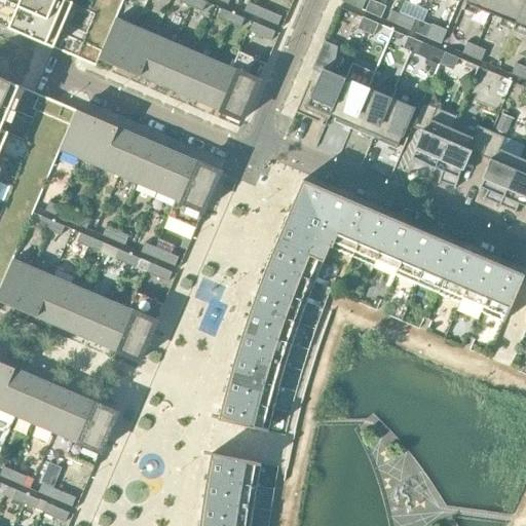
[(63,25),(72,3),(64,0),(21,0),(19,6),(63,25)]
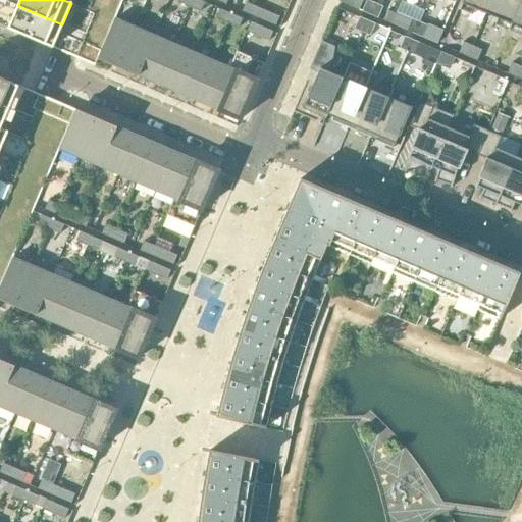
[(95,64),(114,18),(121,0),(66,0),(71,2),(71,3),(62,24),(53,46),(64,50),(95,64)]
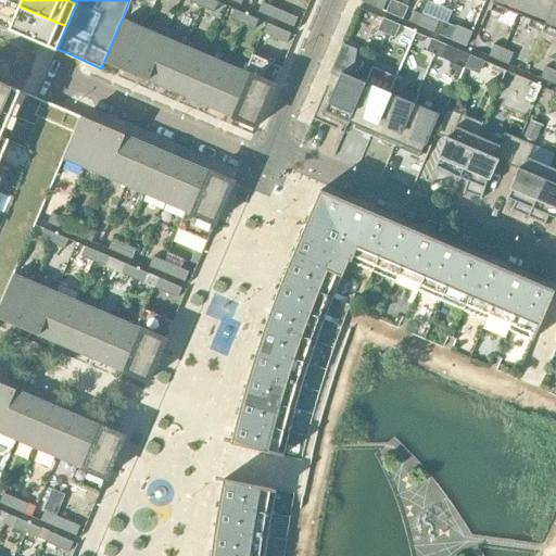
[(218,1),(215,0),(202,0),(200,5),(214,11),(218,1)]
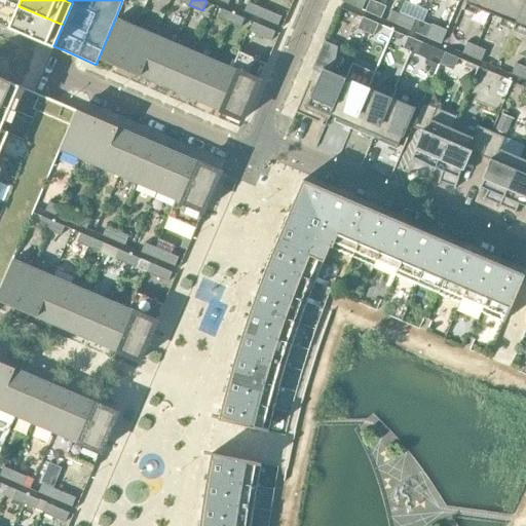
[(373,14),(378,2),(372,0),(370,0),(366,10),(373,14)]
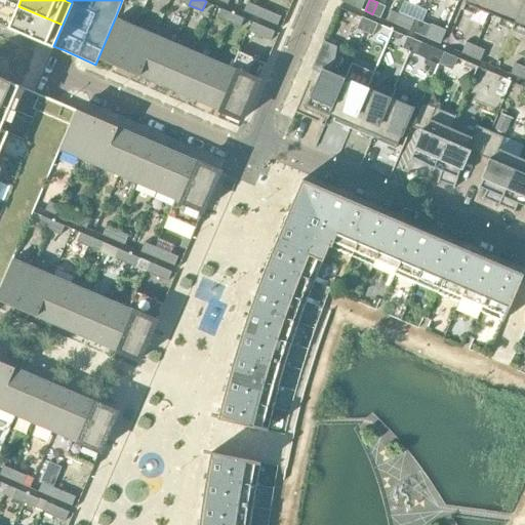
[(489,12),(494,0),(466,0),(465,2),(489,12)]
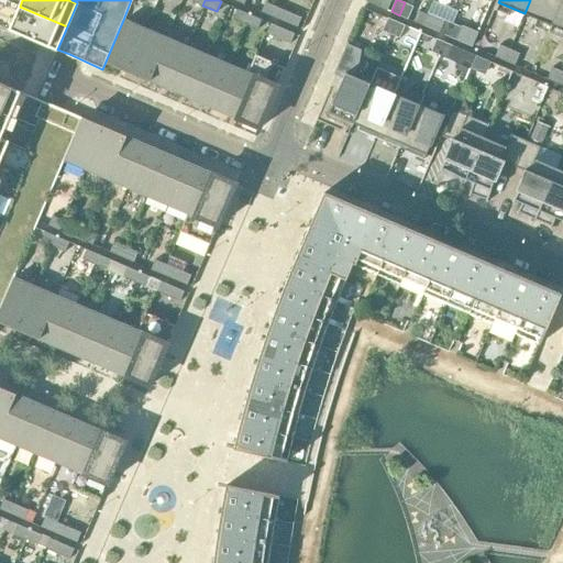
[(551,24),(561,0),(530,0),(525,13),(551,24)]
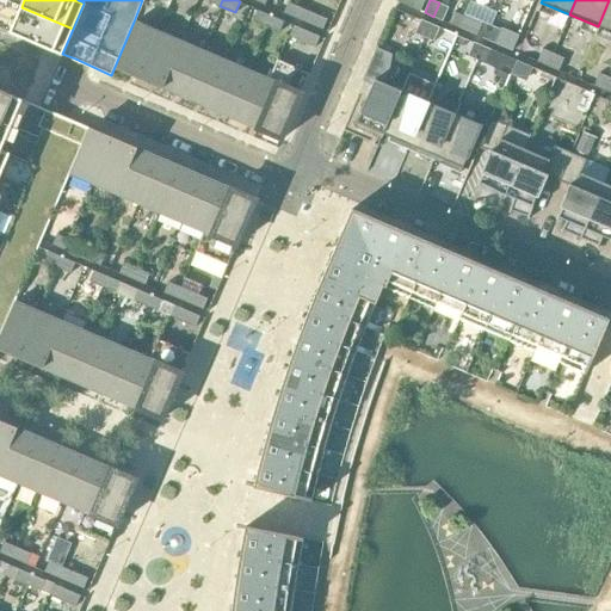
[(610,32),(610,0),(609,0),(598,26),(610,32)]
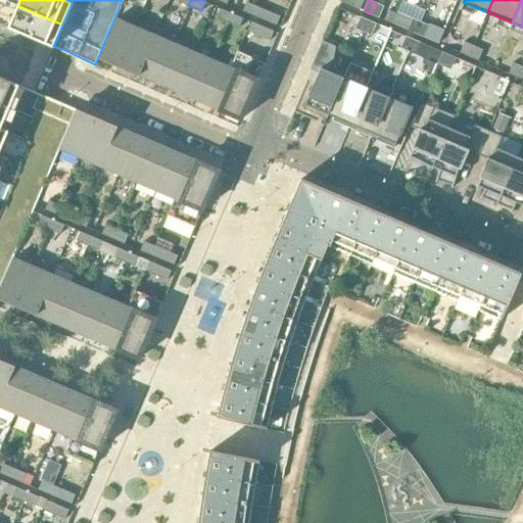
[(243,10),(253,15),(257,5),(247,1),(243,10)]
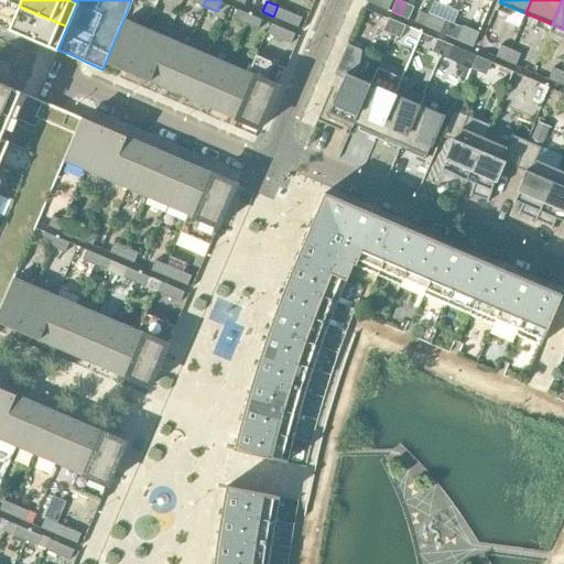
[(413,7),(405,2),(400,15),(409,19),(413,7)]
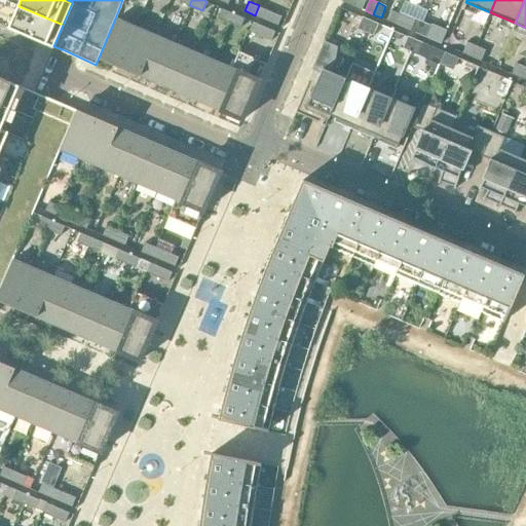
[(259,5),(255,15),(278,25),(283,15),(259,5)]
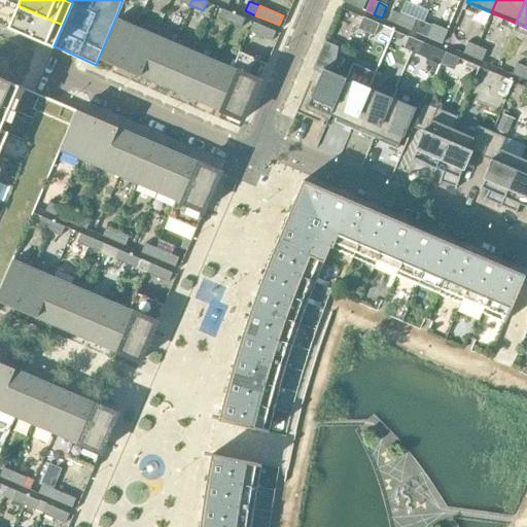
[(9,28),(54,46),(63,25),(19,6),(9,28)]
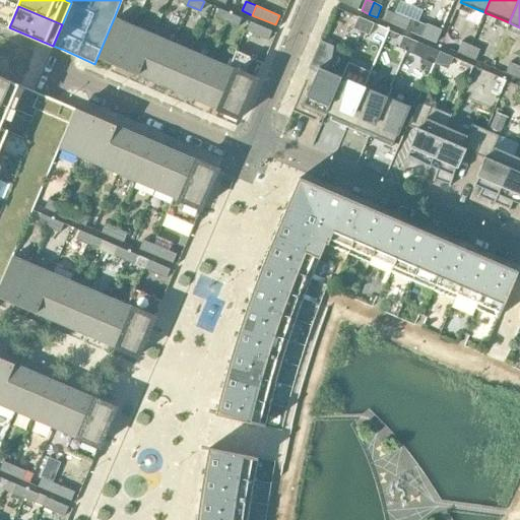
[(225,21),(230,12),(220,8),(216,17),(225,21)]
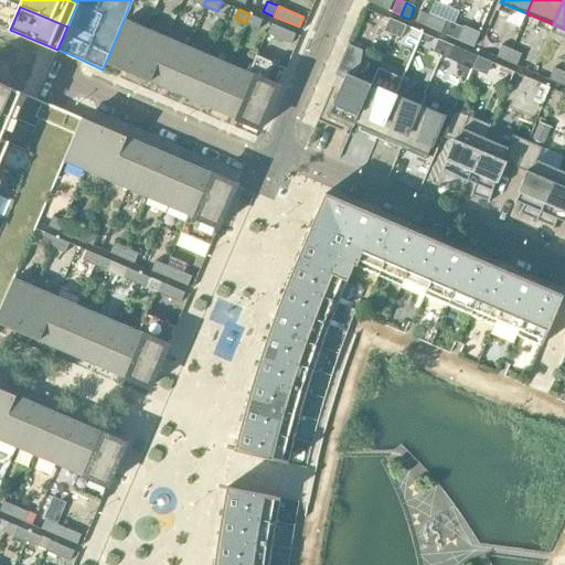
[(264,19),(249,13),(245,23),(259,30),(264,19)]
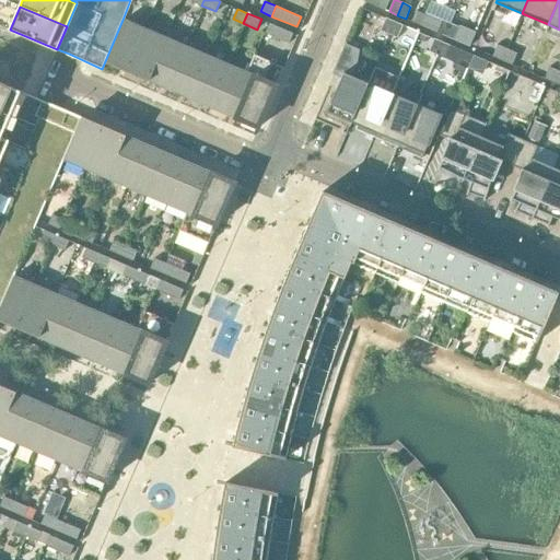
[(445,35),(451,23),(427,13),(421,25),(445,35)]
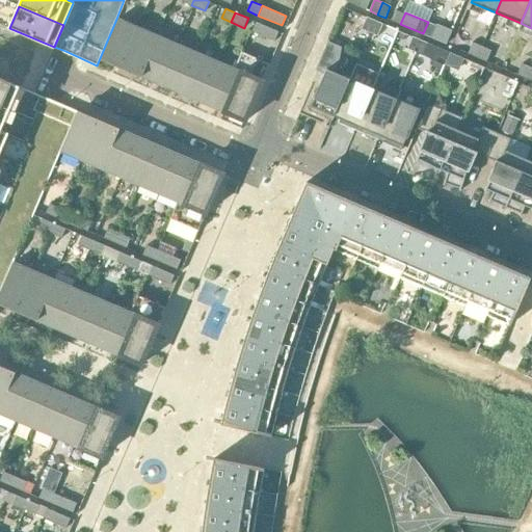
[(370,32),(374,20),(367,17),(362,29),(370,32)]
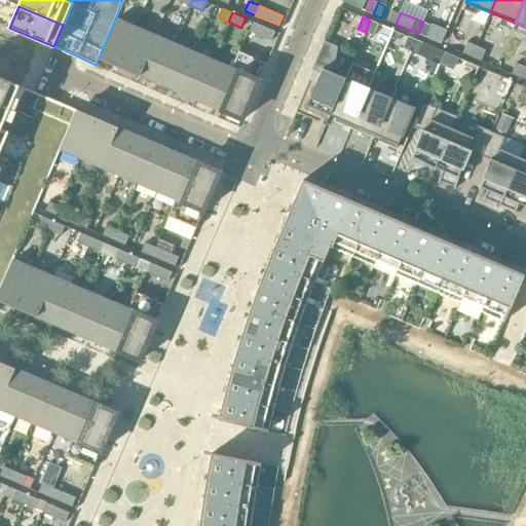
[(117,66),(134,27),(115,19),(96,65),(97,66),(100,59),(117,66)]
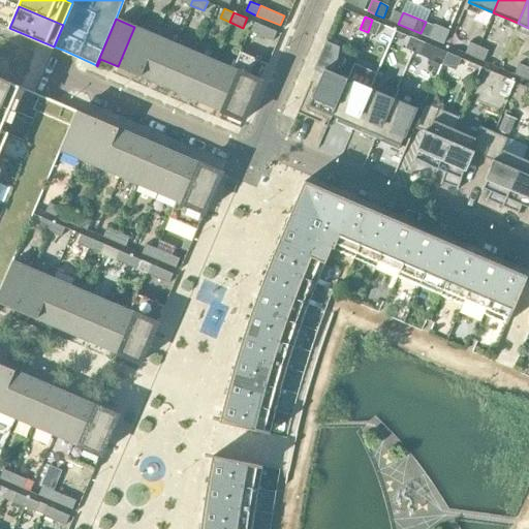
[(380,24),(372,20),(368,32),(375,35),(380,24)]
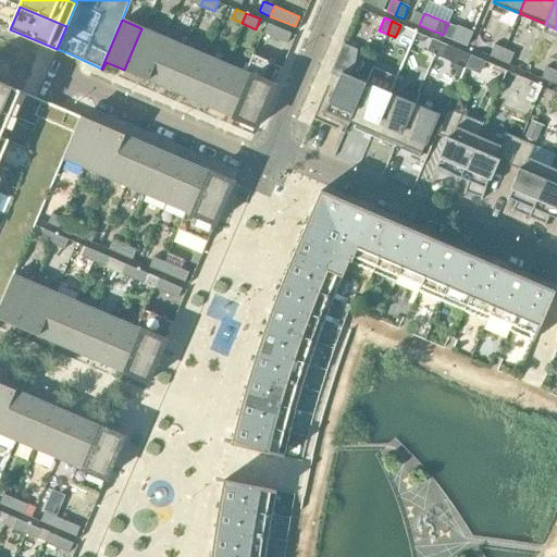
[(293,33),(268,23),(263,33),(288,42),(293,33)]
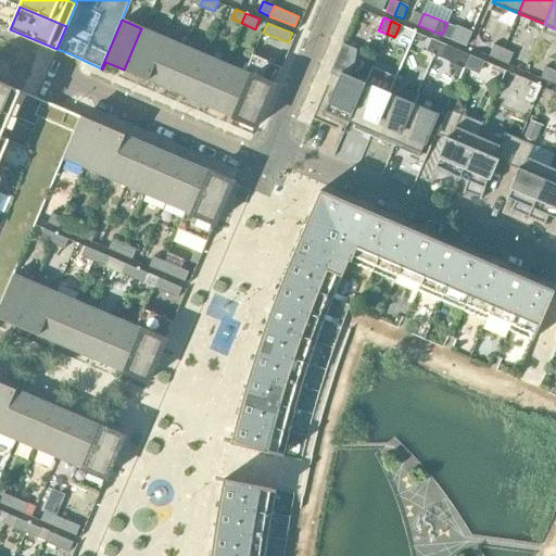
[(455,27),(447,23),(442,35),(450,39),(455,27)]
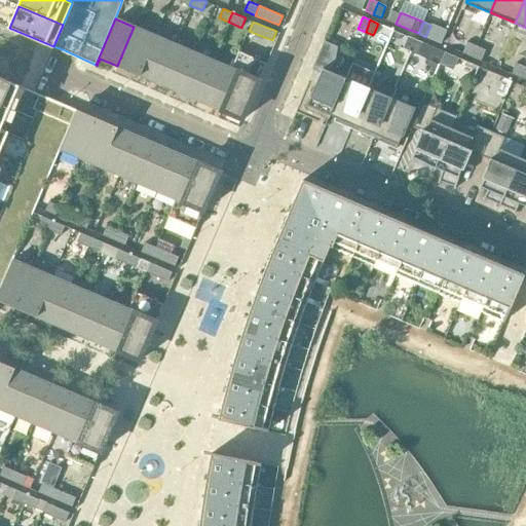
[(137,74),(153,35),(134,27),(117,66),(137,74)]
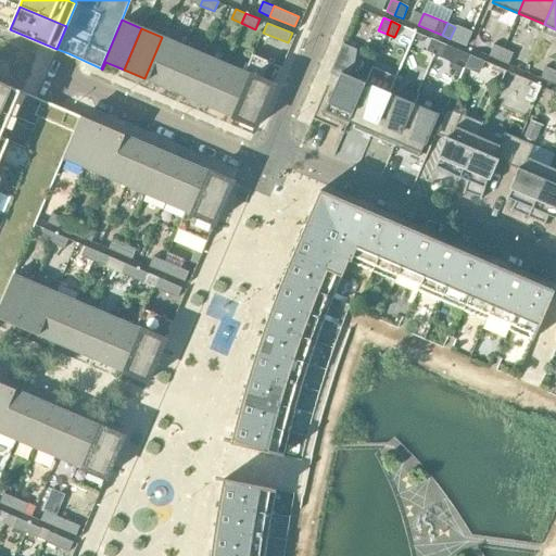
[(184,46),(162,37),(144,78),(165,87),(184,46)]
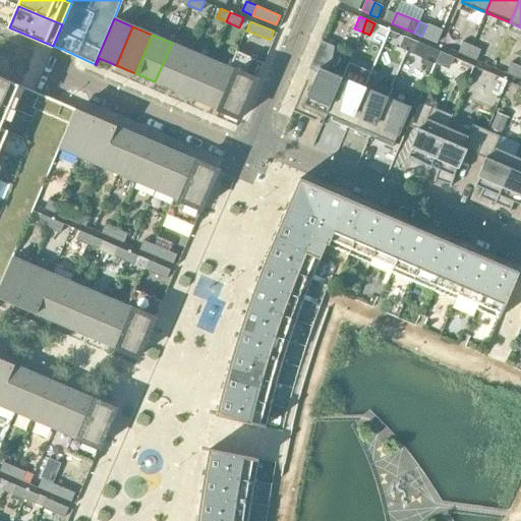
[(407,51),(412,39),(404,36),(399,48),(407,51)]
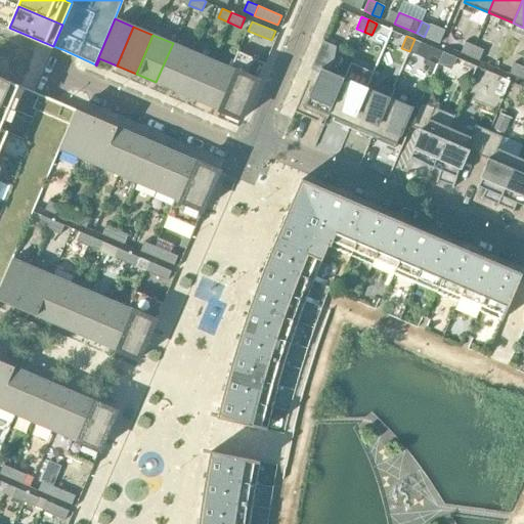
[(443,52),(415,39),(409,51),(438,63),(443,52)]
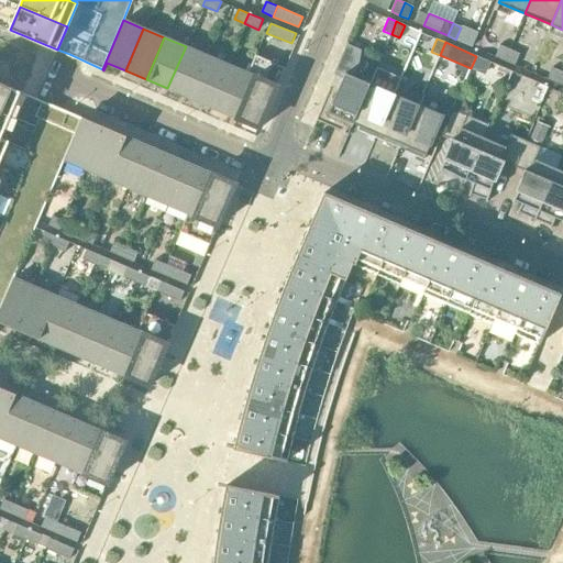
[(352,128),(353,123),(371,84),(357,78),(361,50),(346,44),(334,74),(343,77),(328,112),(342,118),(340,122),(352,128)]
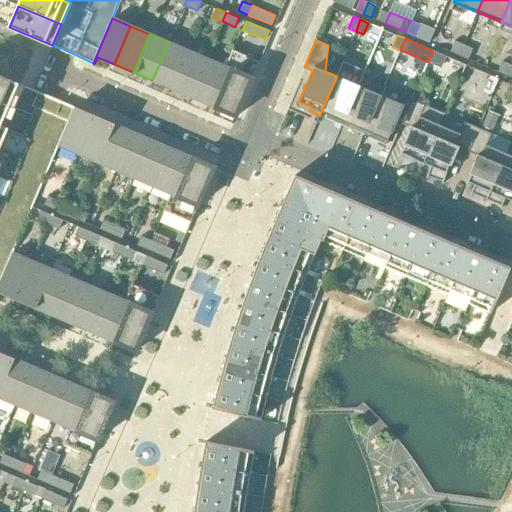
[(450,51),(459,55),(464,44),(455,41),(450,51)]
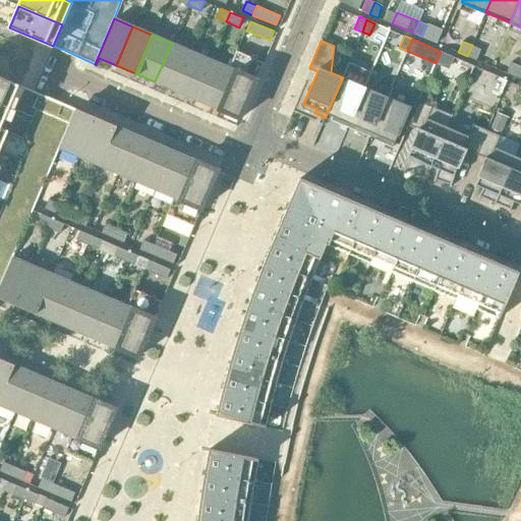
[(174,91),(191,51),(172,43),(155,81),(174,91)]
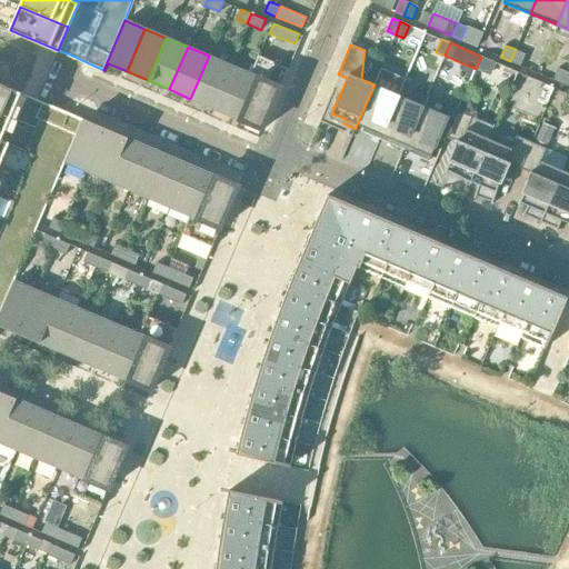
[(516,49),(510,61),(520,66),(525,53),(516,49)]
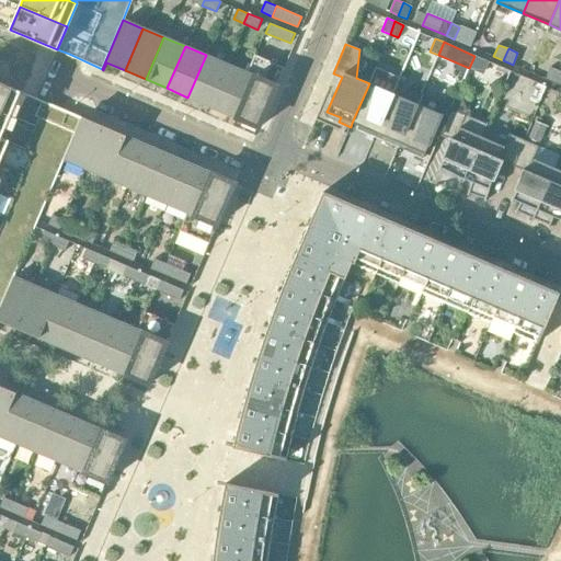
[(208,106),(227,64),(206,55),(187,98),(208,106)]
